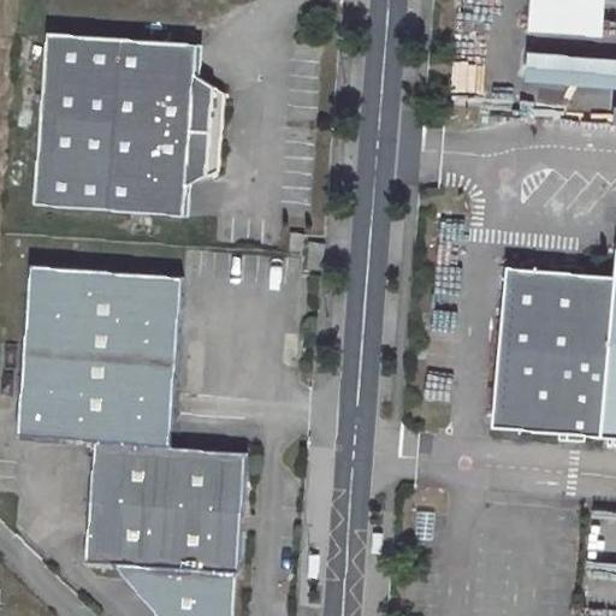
[(597,35),(599,0),(523,0),(521,29),(597,35)]
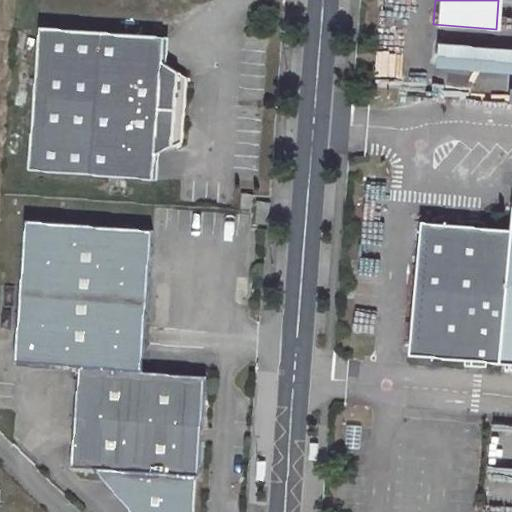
[(166,36),(41,24),(28,167),(152,179),(155,154),(181,142),(187,78),(163,61),(166,36)]
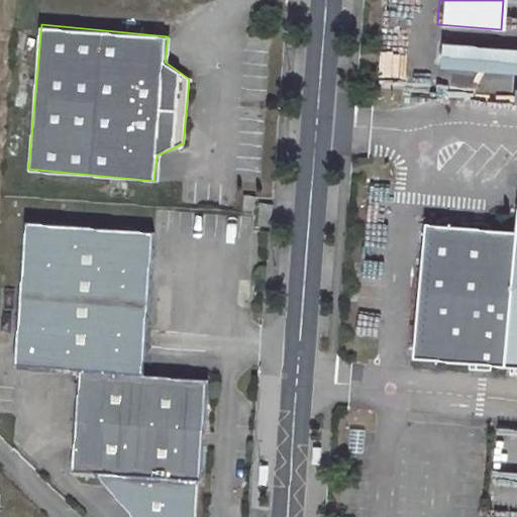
[(433,72),(516,75),(516,49),(434,46),(433,72)]
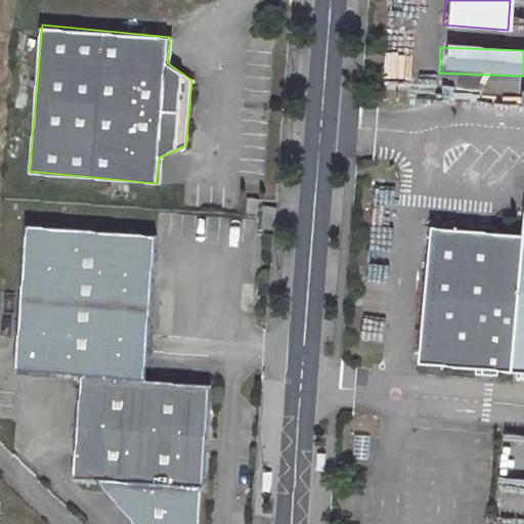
[(258,201),(247,200),(245,215),(256,216),(258,201)]
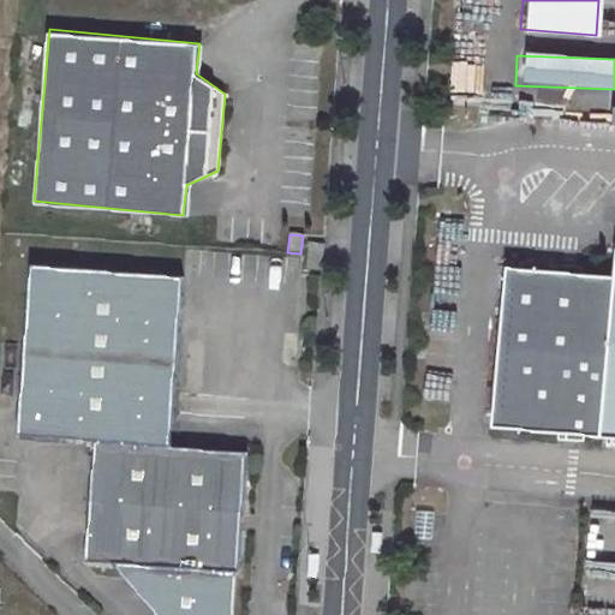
[(306,244),(306,257),(322,258),(323,245),(306,244)]
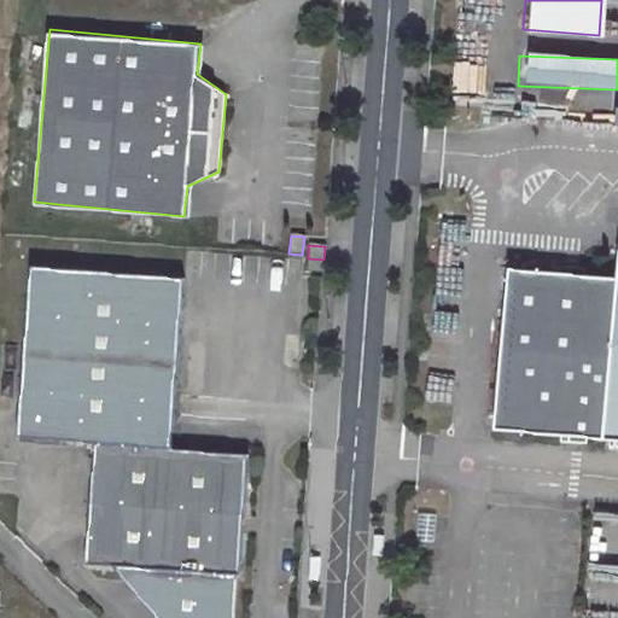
[(307,270),(322,272),(324,260),(308,258),(307,270)]
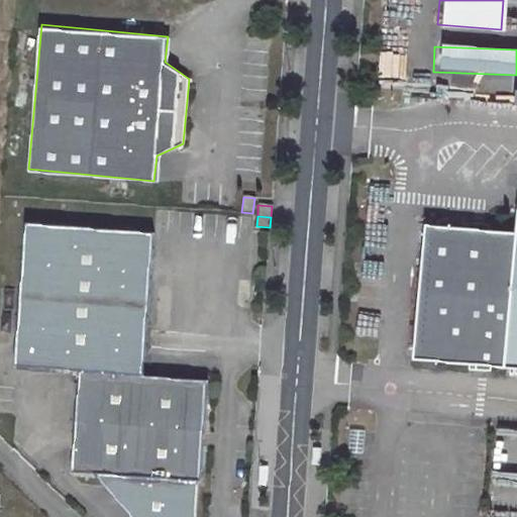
[(142,375),(154,232),(27,222),(16,365),(80,370),(72,469),(103,472),(143,516),(189,516),(192,479),(201,480),(209,380),(142,375)]
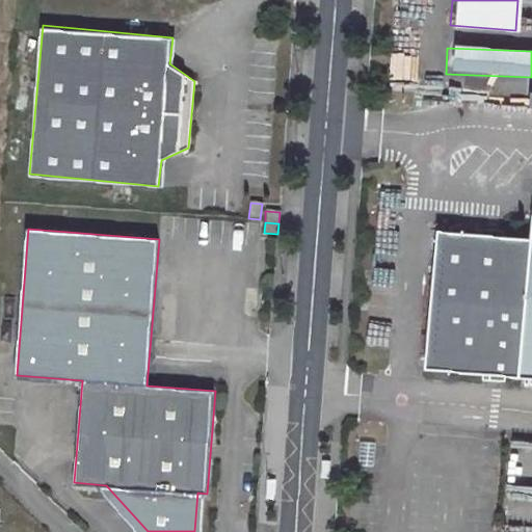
[(531,239),(441,232),(428,370),(531,378),(531,239)]
